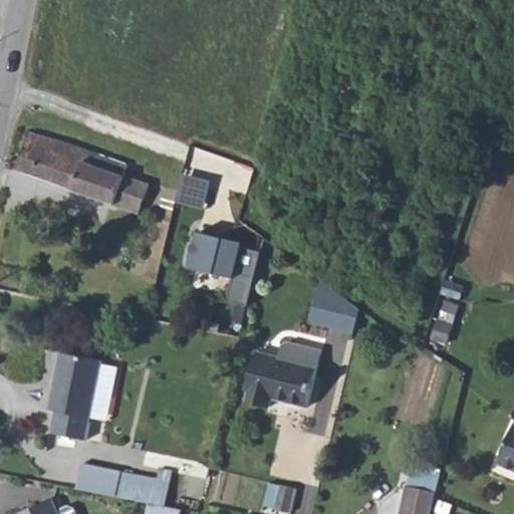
[(28,135),(17,172),(138,215),(148,187),(104,171),(108,160),(65,145),(28,135)]
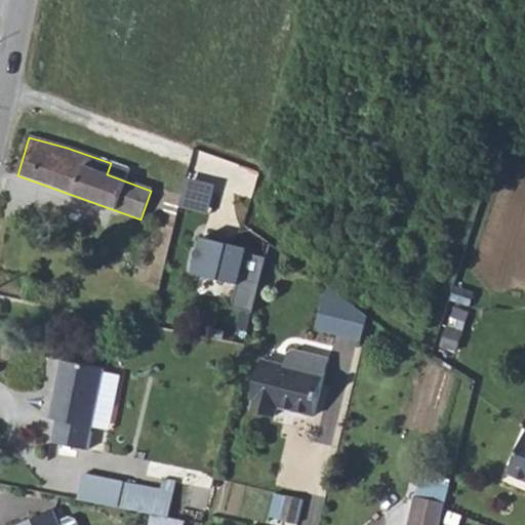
[(240,282),(235,304),(256,310),(269,254),(250,250),(252,244),(206,234),(197,269),(240,282)]
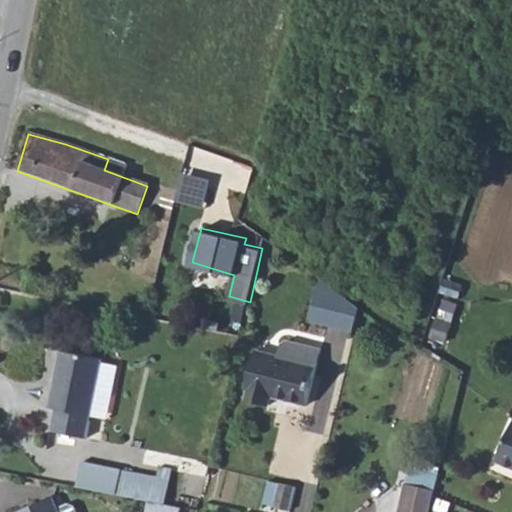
[(22,273),(19,288),(29,290),(32,275),(22,273)]
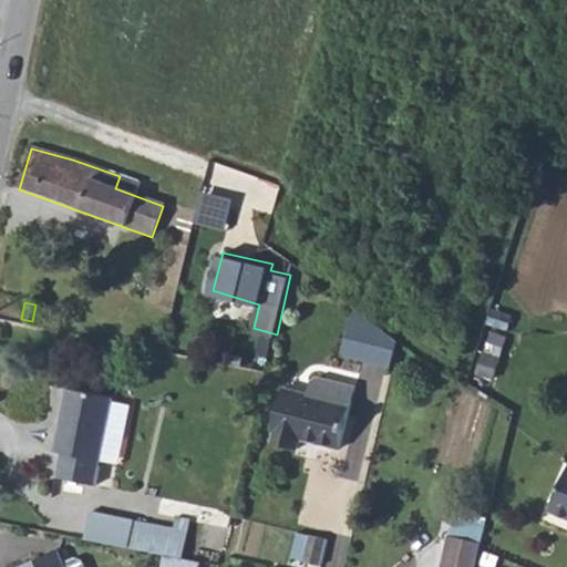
[(362,310),(356,331),(364,333),(369,316),(362,310)]
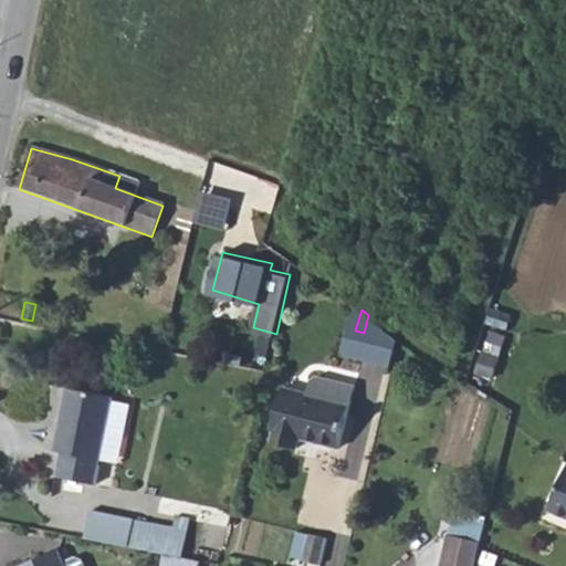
[(364,333),(355,331),(347,356),(396,368),(404,341),(368,315),(364,333)]
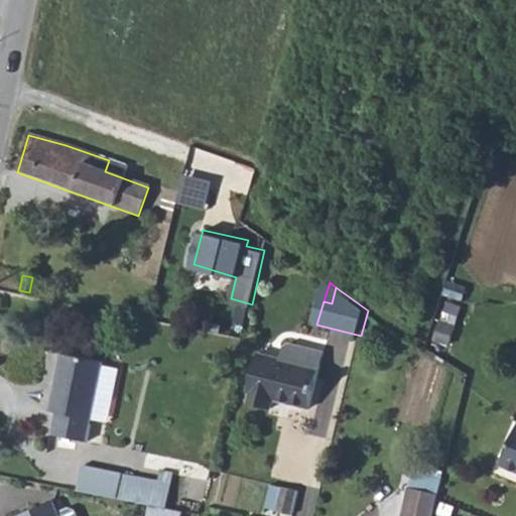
[(256,354),(245,393),(249,394),(246,404),(269,410),(271,400),(307,409),(320,351),(288,343),(279,349),(277,360),(256,354)]
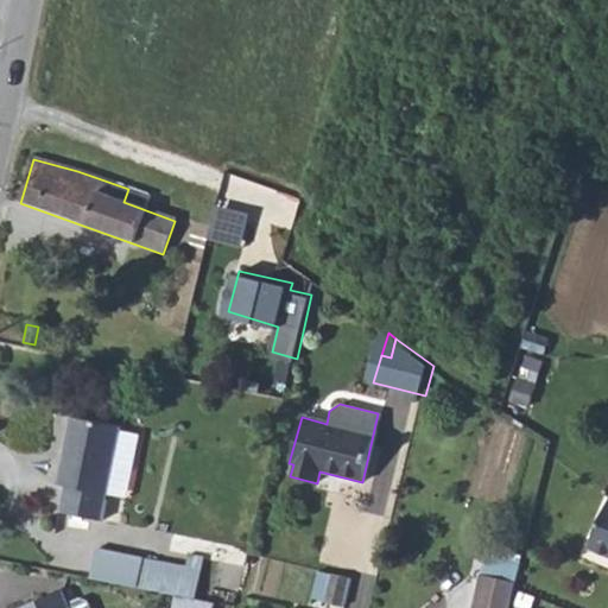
[(100,520),(105,496),(109,468),(128,472),(135,436),(116,432),(118,428),(68,418),(55,485),(62,487),(57,512),(100,520)]
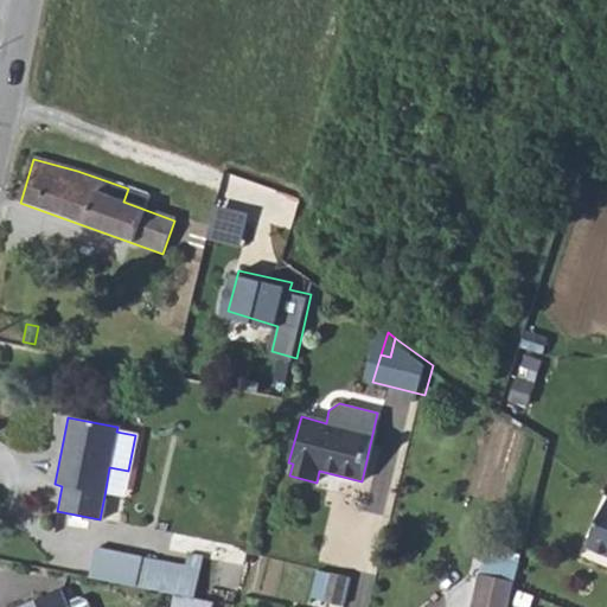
[(109,467),(104,496),(123,498),(128,471),(109,467)]
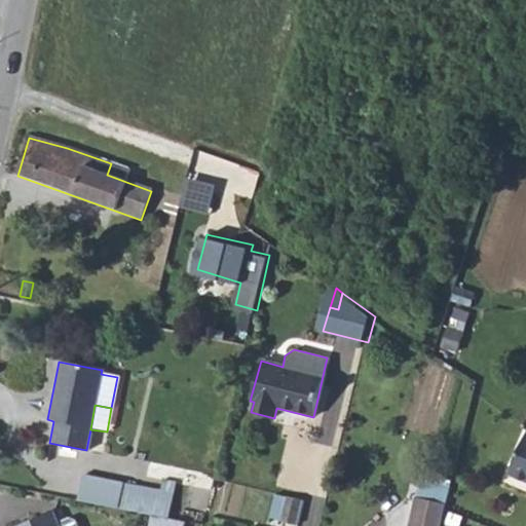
[(525,440),(513,474),(525,479),(525,440)]
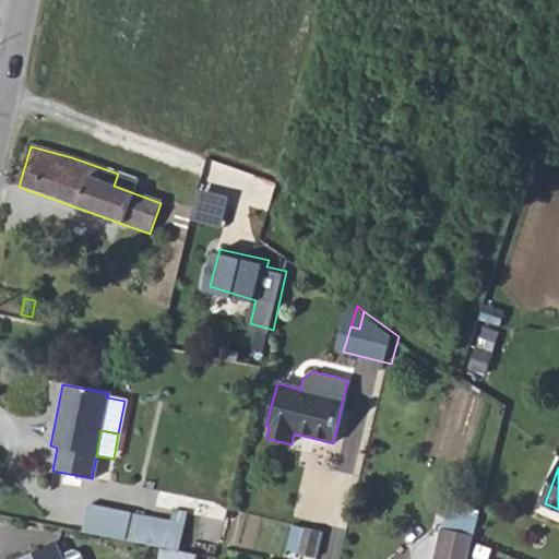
[(435,558),(467,558),(473,537),(480,510),(451,502),(445,524),(443,524),(435,558)]
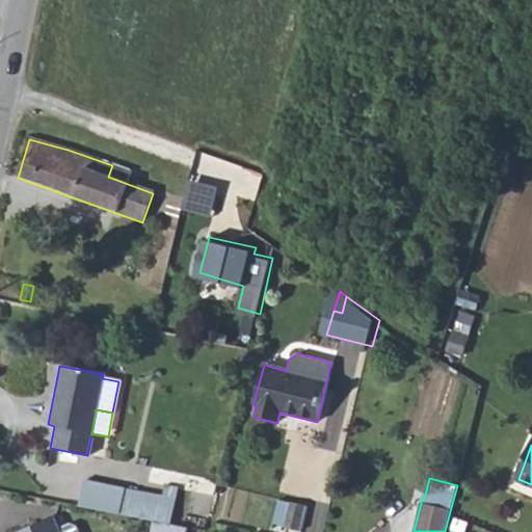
[(82,481),(77,507),(152,523),(153,523),(169,526),(174,500),(82,481)]
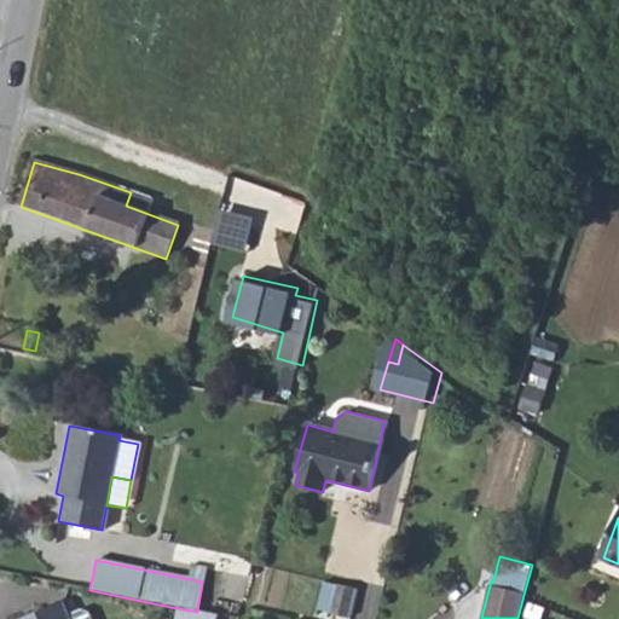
[(329,584),(322,612),(343,618),(352,590),(329,584)]
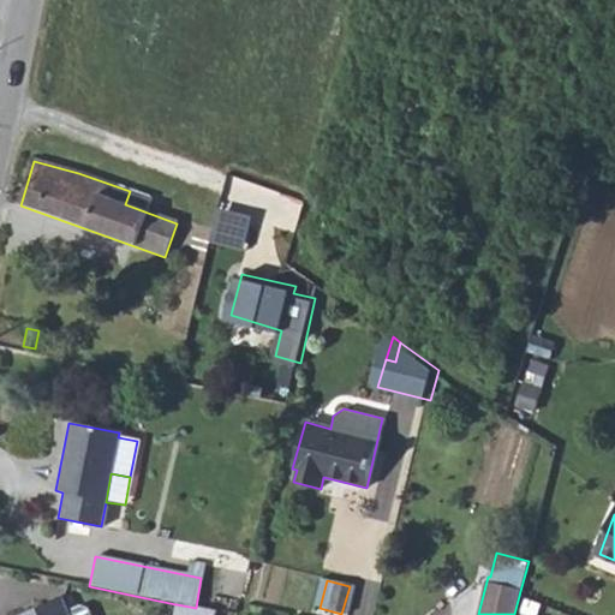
[(59,598),(22,614),(87,614),(84,609),(78,607),(65,613),(59,598)]
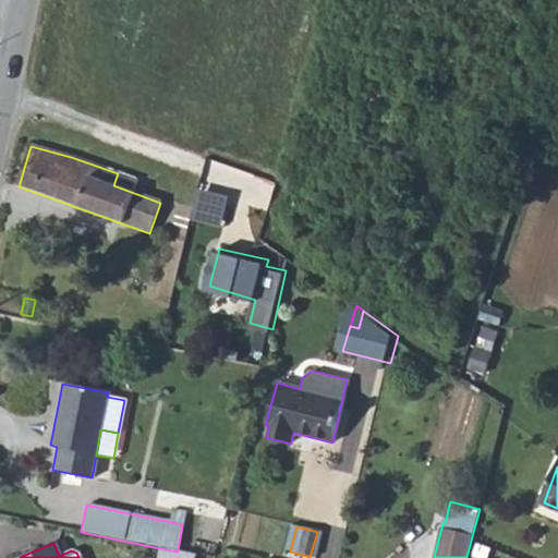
[(178,552),(160,548),(159,557),(194,557),(195,555),(178,552)]
